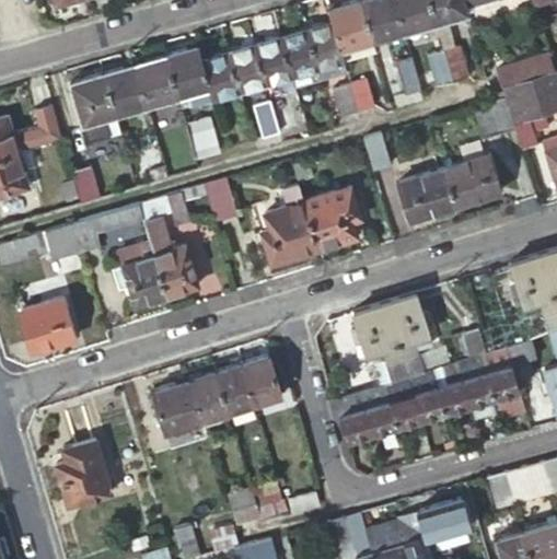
[(355,0),(326,9),(331,22),(331,21),(344,62),(375,54),(371,41),(359,0),(355,0)]
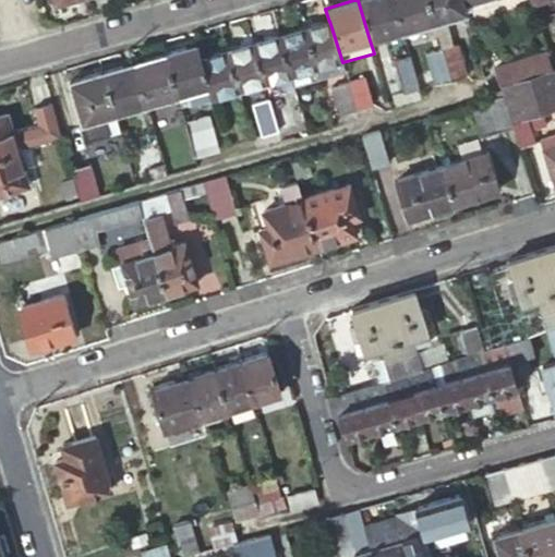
[(393,0),(358,0),(370,40),(402,31),(393,0)]
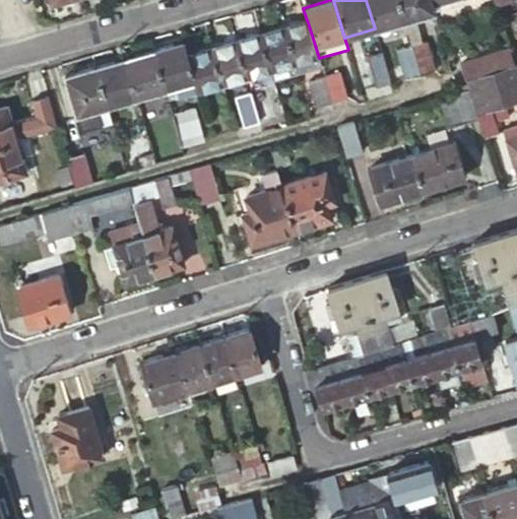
[(396,0),(366,0),(375,28),(393,23),(397,36),(406,33),(403,20),(396,0)]
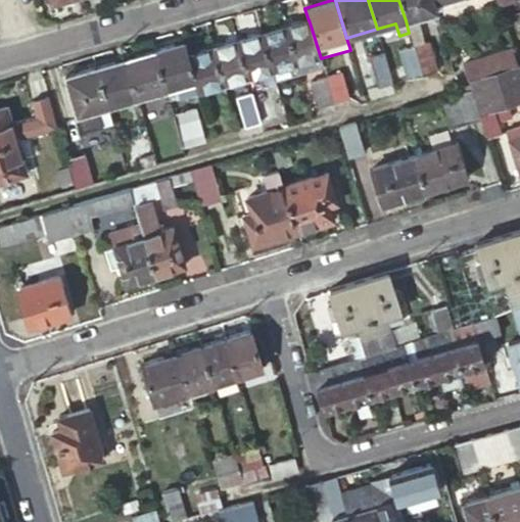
[(429,0),(398,0),(406,20),(433,12),(432,7),(429,0)]
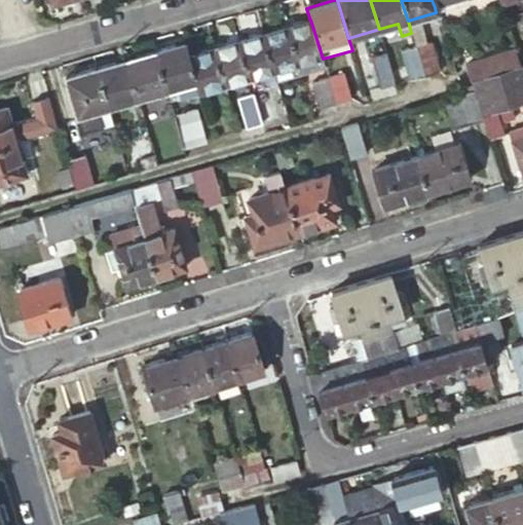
[(310,21),(287,27),(301,77),(326,70),(323,59),(310,20),(310,21)]
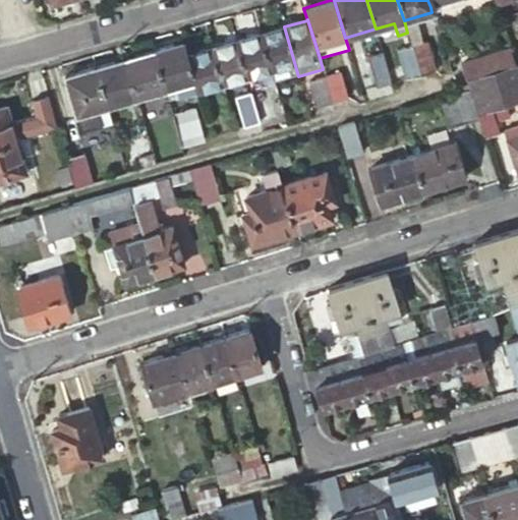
[(284,26),(260,34),(271,72),(275,83),(298,76),(284,26)]
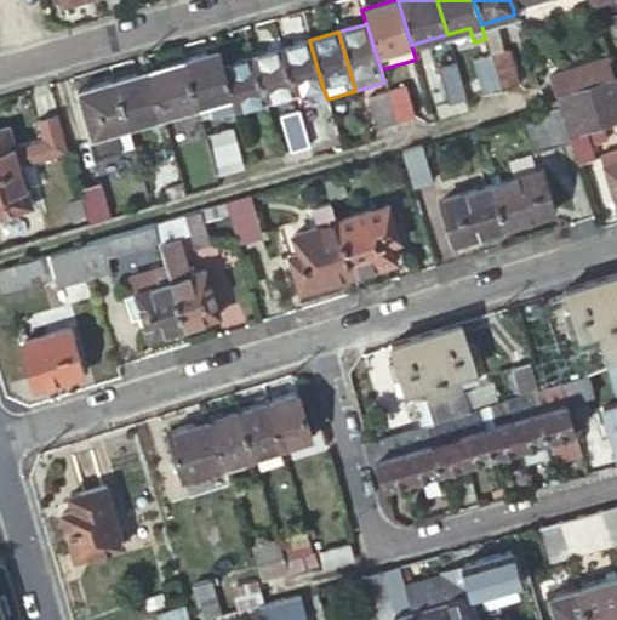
[(309,40),(280,49),(295,95),(323,86),(309,40)]
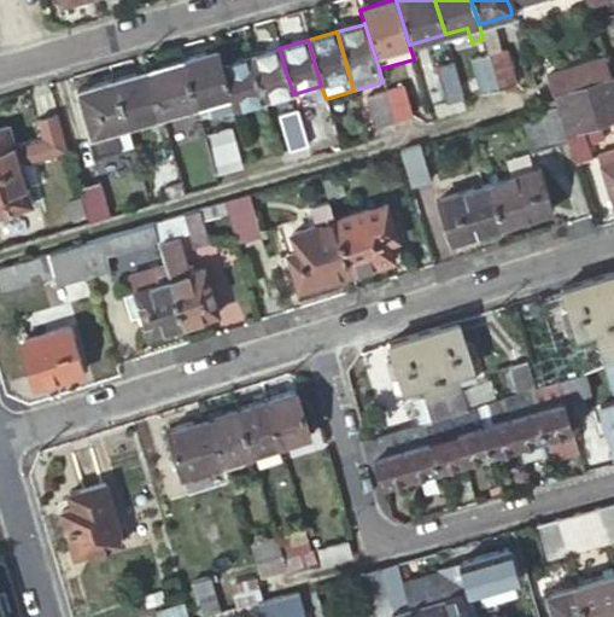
[(279,48),(251,57),(264,103),(293,94),(279,48)]
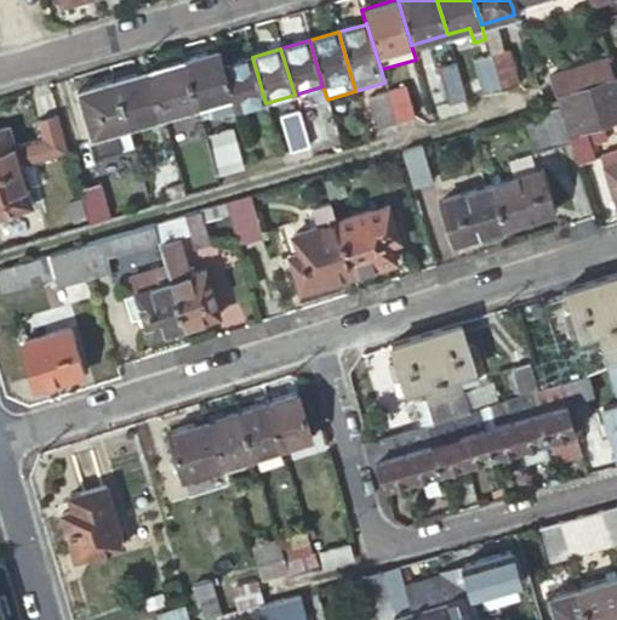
[(220,50),(183,61),(198,107),(207,103),(232,97),(223,64),(224,64),(220,50)]
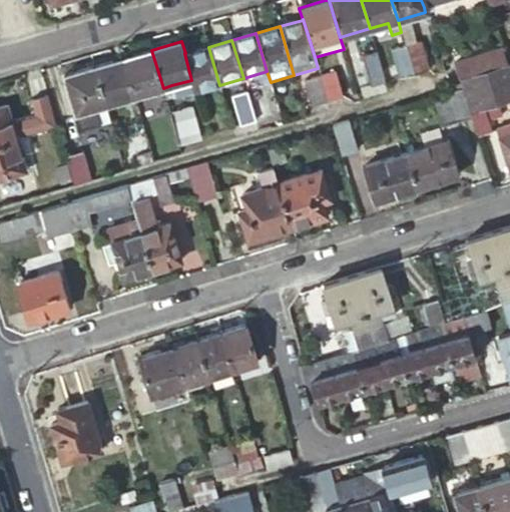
[(194,91),(194,92),(219,85),(208,47),(185,53),(184,53),(191,80),(194,91)]
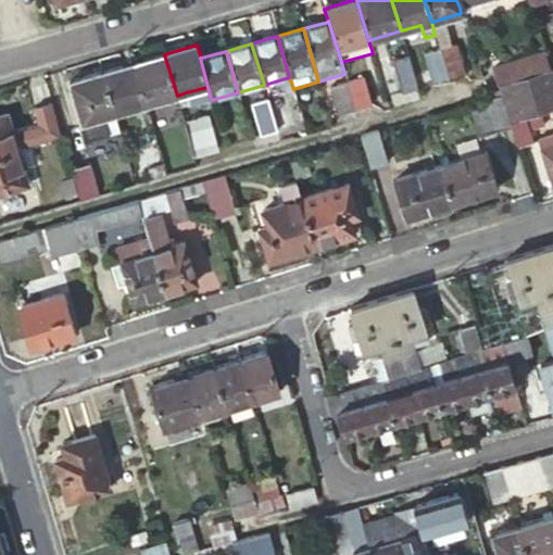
[(441,55),(450,87),(463,84),(454,52),(441,55)]
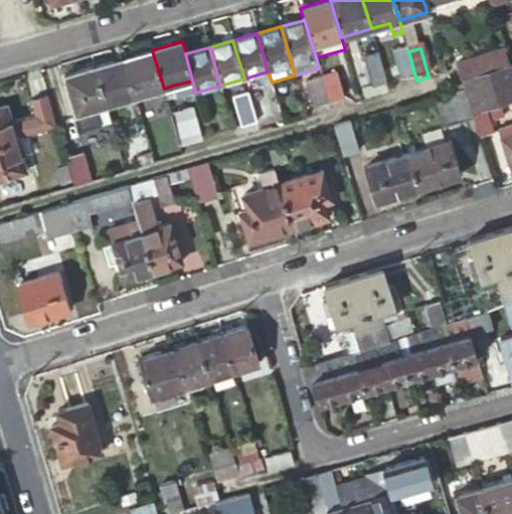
[(152,50),(124,58),(135,97),(164,89),(152,50)]
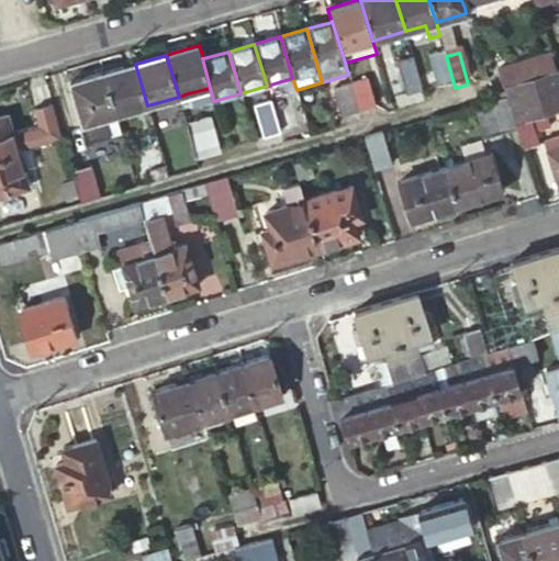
[(439,92),(455,88),(446,56),(431,60),(439,92)]
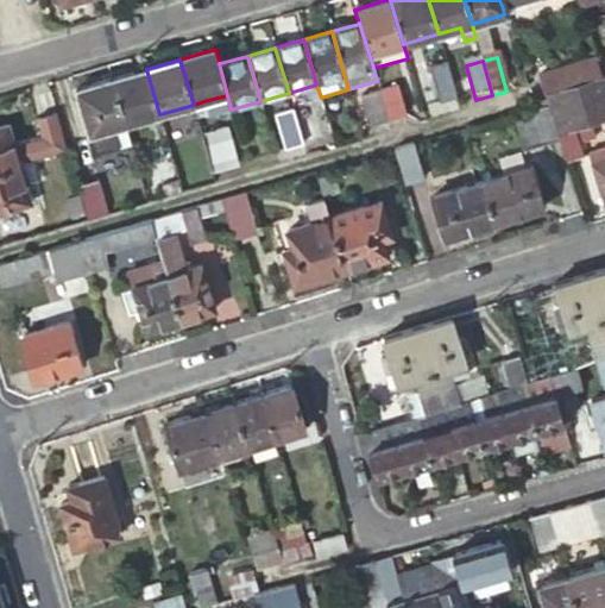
[(440,105),(458,100),(447,63),(429,68),(440,105)]
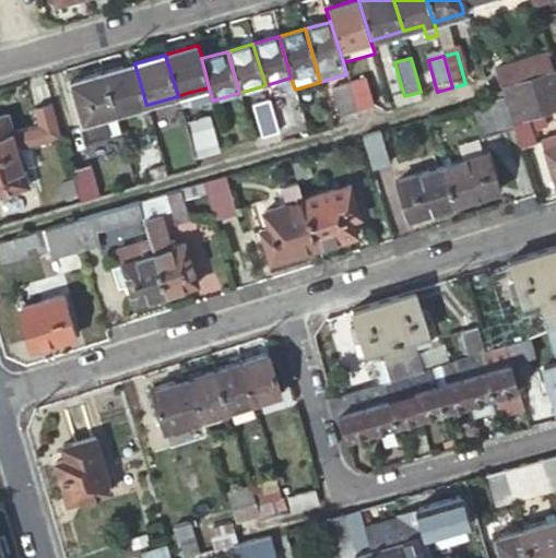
[(134,63),(103,72),(116,114),(146,105),(134,63)]
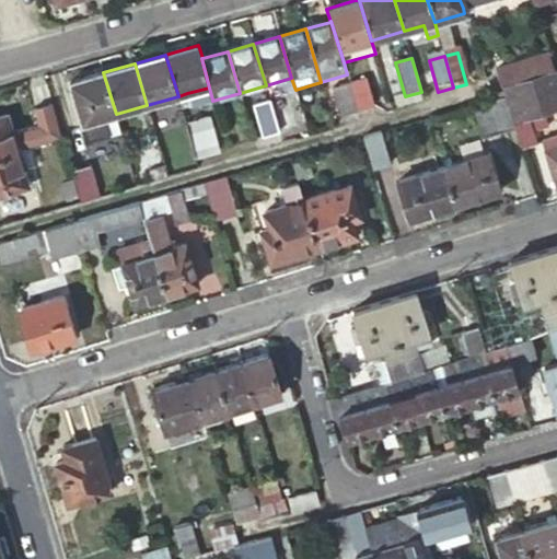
[(497,73),(499,82),(500,86),(523,80),(519,67),(497,73)]
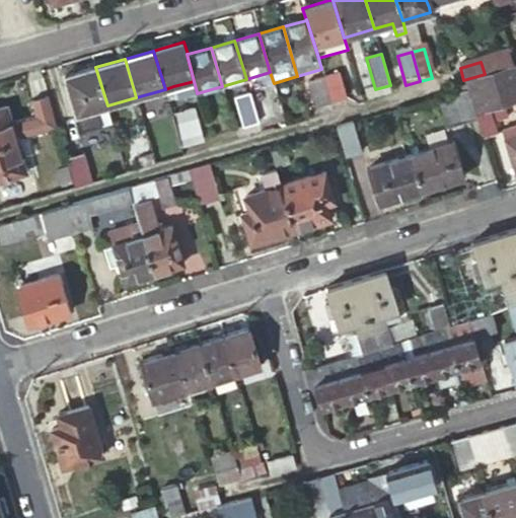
[(485,74),(463,80),(466,90),(474,115),(490,111),(515,101),(515,65),(485,74)]
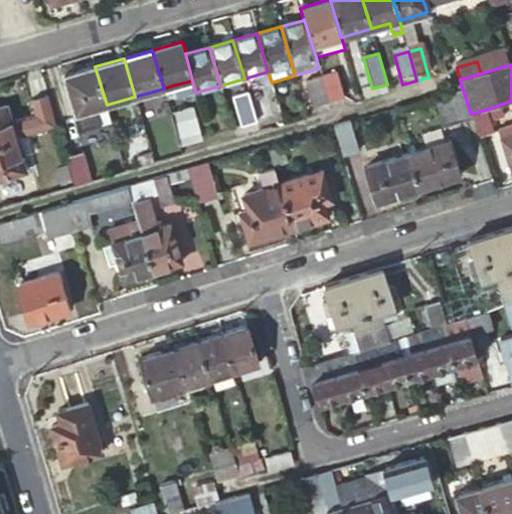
[(107,105),(95,66),(65,75),(80,129),(111,121),(107,105)]
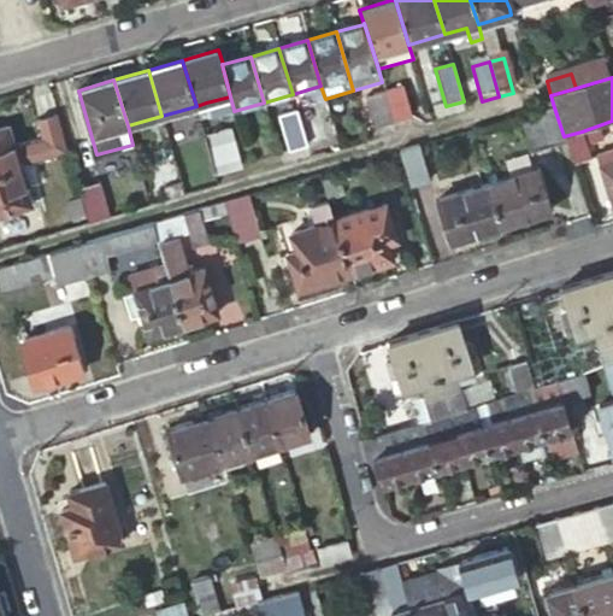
[(385,93),(394,121),(413,116),(404,87),(385,93)]
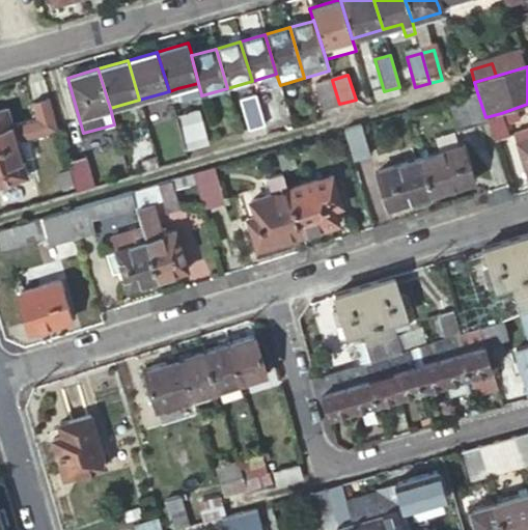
[(323,109),(339,104),(332,80),(315,84),(323,109)]
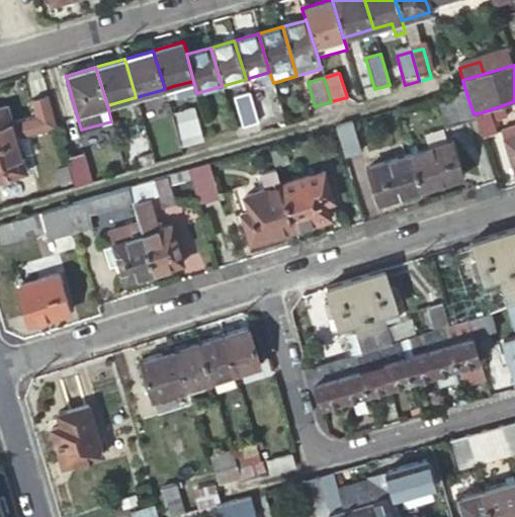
[(176,98),(196,92),(193,81),(173,86),(176,98)]
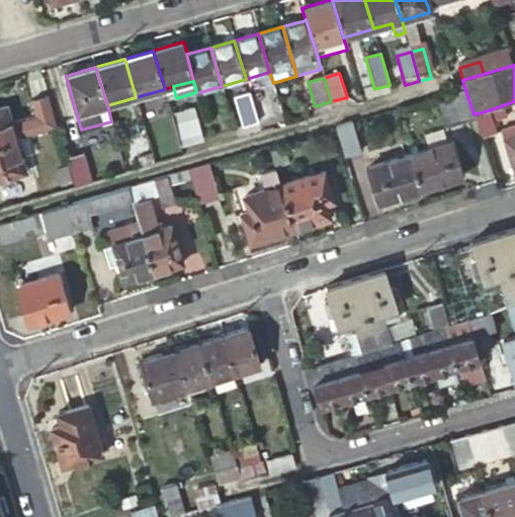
[(173,86),(165,89),(168,101),(176,98),(173,86)]
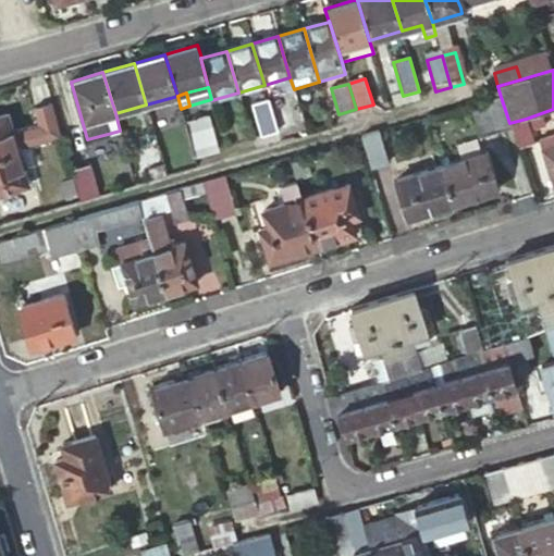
[(509,123),(501,97),(484,101),(485,104),(471,109),(479,134),(511,125),(509,123)]
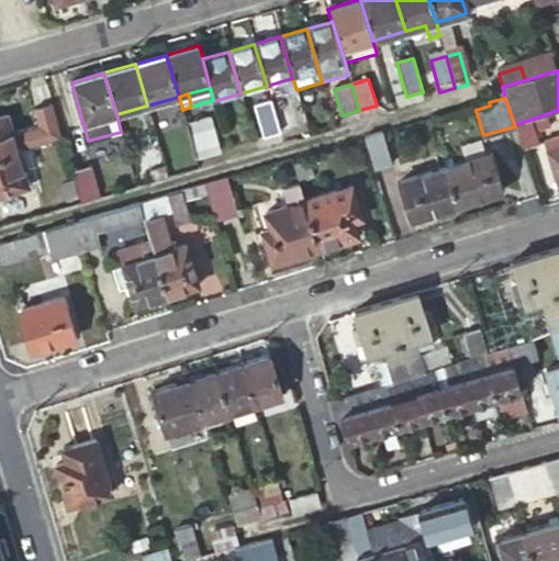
[(279,133),(270,100),(254,105),(264,138),(279,133)]
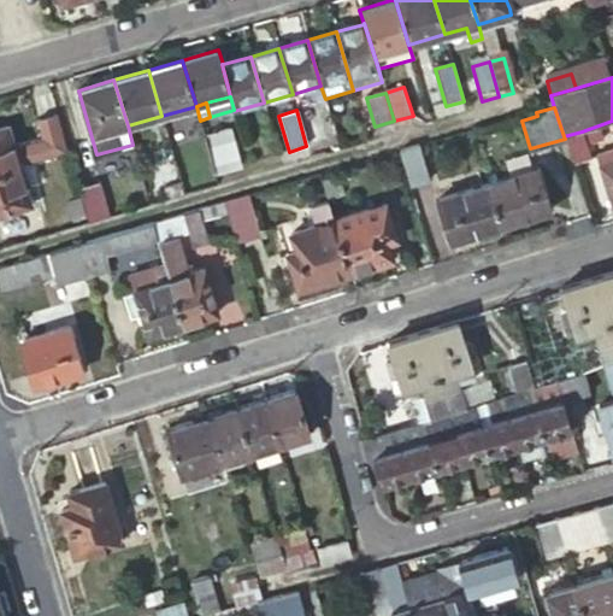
[(300,117),(308,146),(325,141),(317,112),(300,117)]
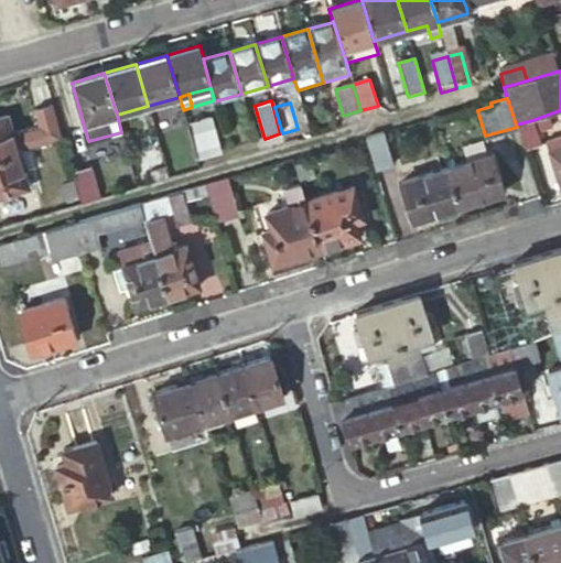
[(62,140),(52,106),(35,111),(40,127),(45,145),(62,140)]
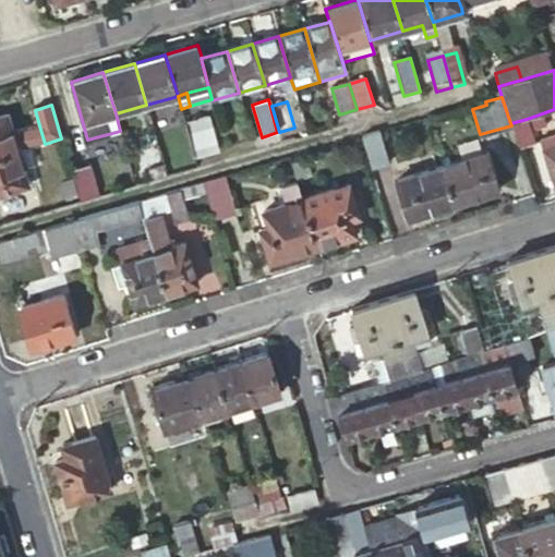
[(554,109),(527,119),(531,133),(554,125),(554,109)]
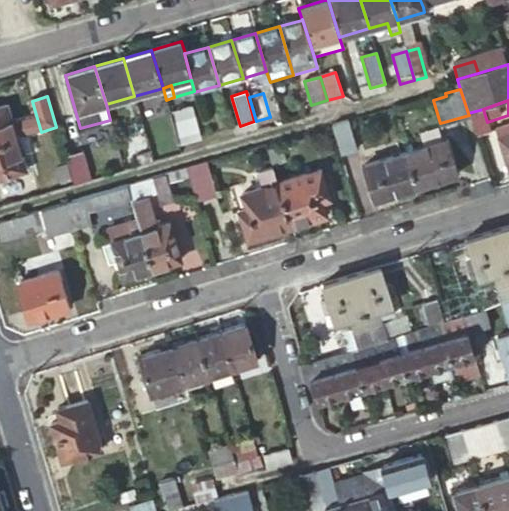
[(41,132),(36,115),(11,123),(6,105),(0,107),(0,144),(16,139),(41,132)]
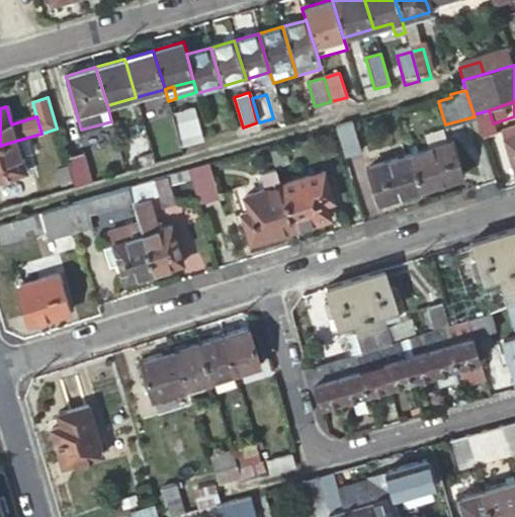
[(489,110),(474,114),(475,116),(481,137),(496,133),(493,123),(489,110)]
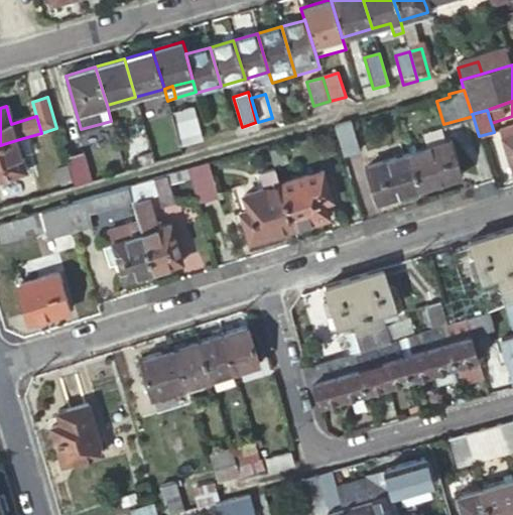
[(174,123),(187,120),(185,113),(172,117),(174,123)]
